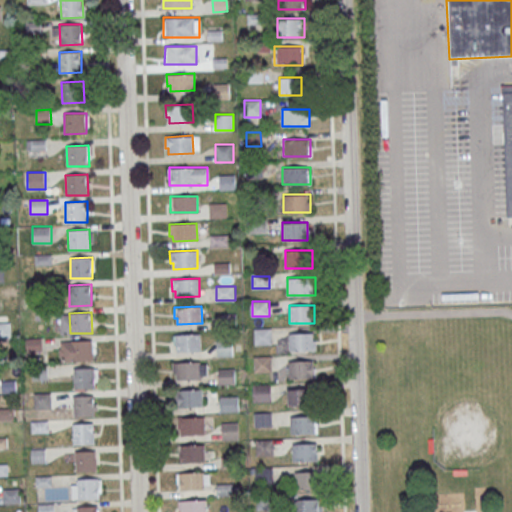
[(235,314),(222,315),(222,325),(235,325),(235,314)]
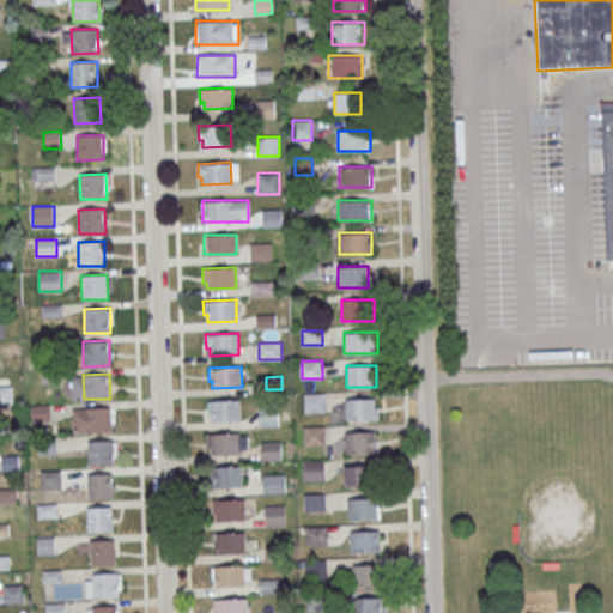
[(305,413),(325,413),(325,393),(305,393),(305,413)]
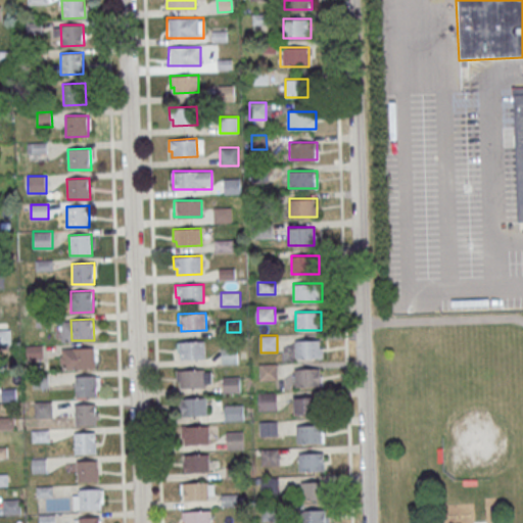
[(295,339),(295,358),(320,358),(320,339),(295,339)]
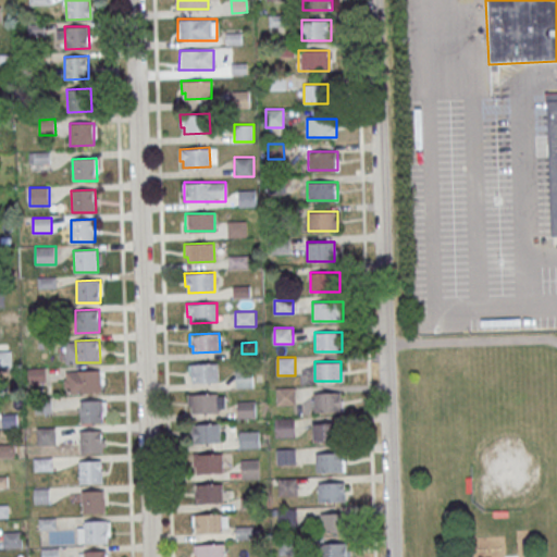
[(188,364),(218,362),(219,382),(193,383),(193,376),(189,376),(188,364)]
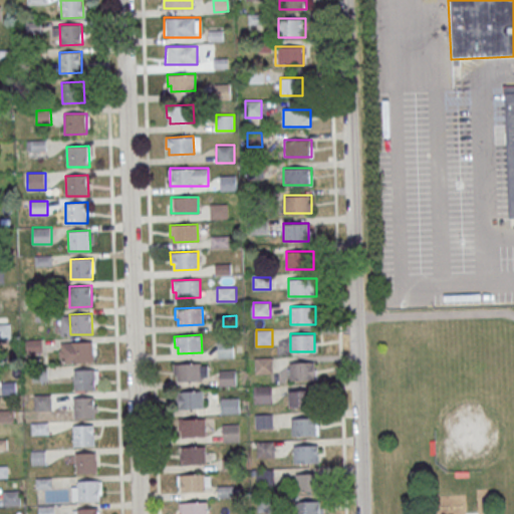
[(218,357),(234,357),(234,340),(218,340),(218,357)]
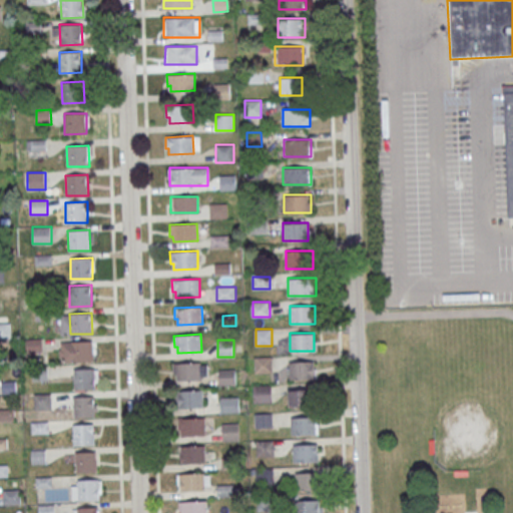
[(61,342),(61,362),(93,361),(93,341),(61,342)]
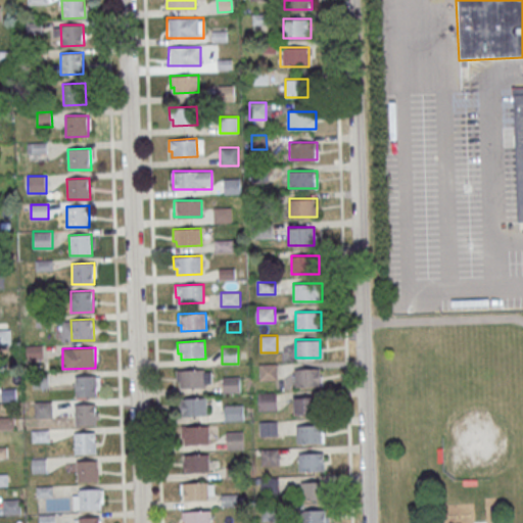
[(277,364),(262,364),(262,380),(277,380),(277,364)]
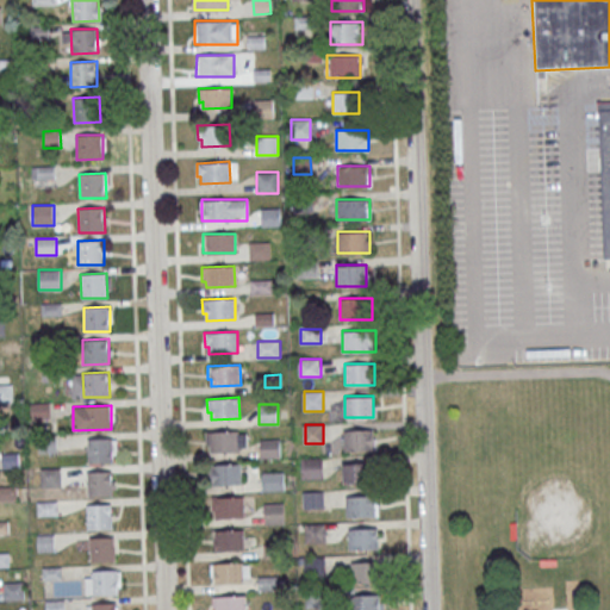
[(375,450),(374,429),(344,429),(344,452),(375,450)]
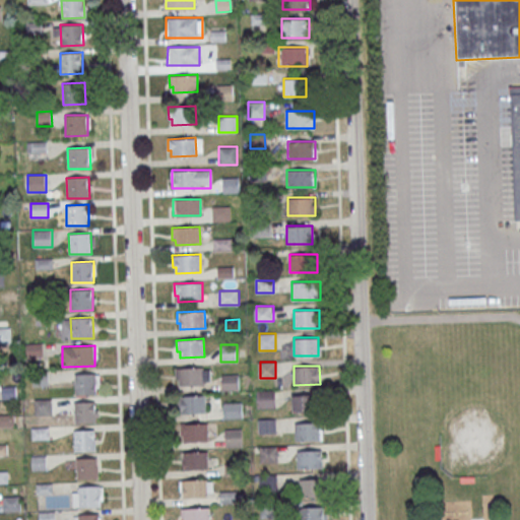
[(175,368),(202,367),(203,385),(179,386),(178,380),(175,380),(175,368)]
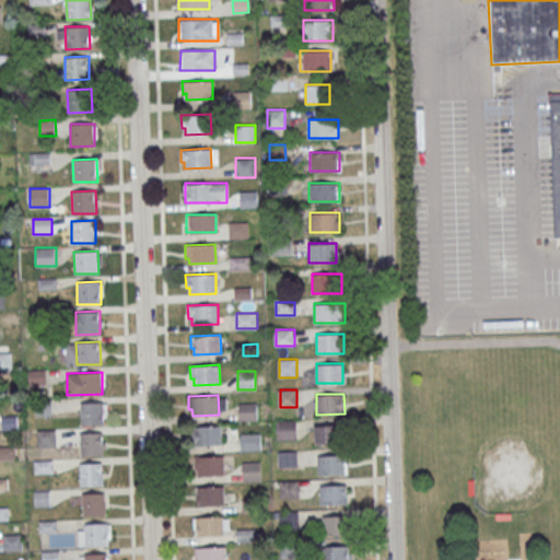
[(80,403),(80,426),(104,424),(104,403),(80,403)]
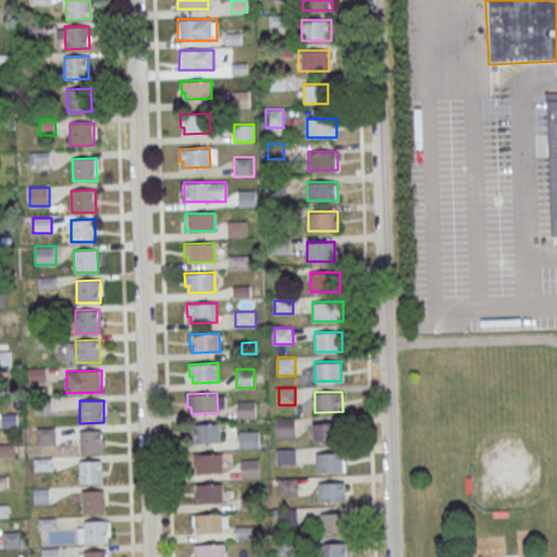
[(237,418),(257,418),(256,401),(237,401),(237,418)]
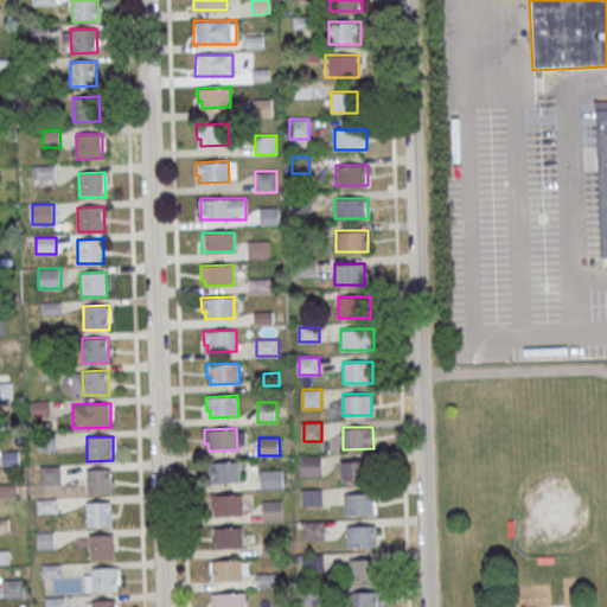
[(301,455),(301,477),(321,477),(321,455),(301,455)]
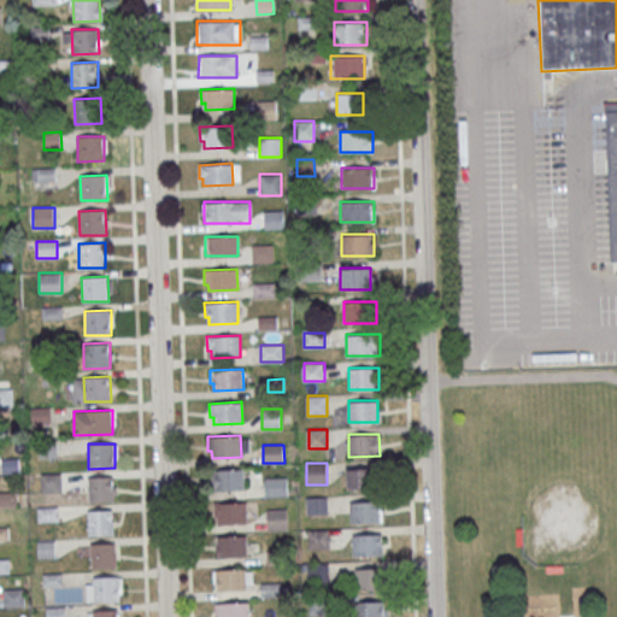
[(347,488),(380,488),(380,466),(347,466),(347,488)]
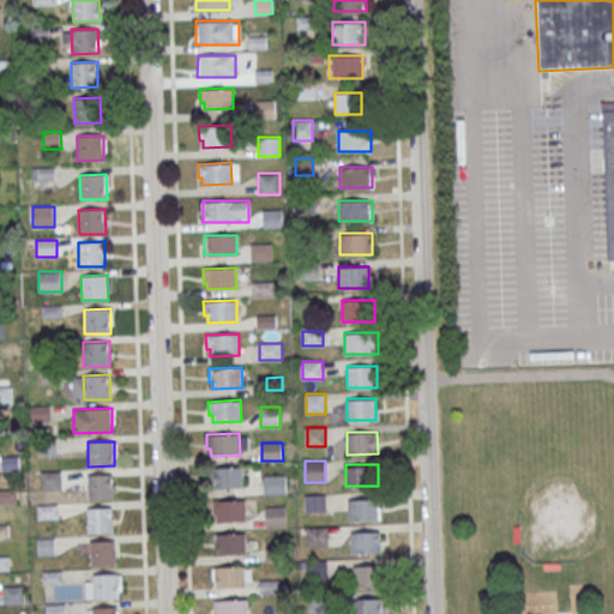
[(210,468),(244,467),(244,487),(215,488),(215,481),(211,481),(210,468)]
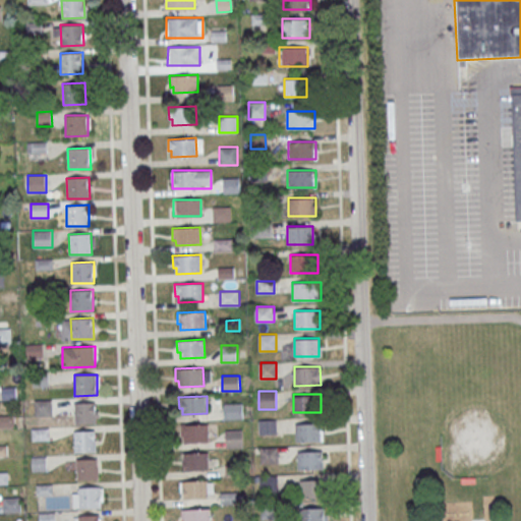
[(74,403),(74,422),(100,422),(100,403),(74,403)]
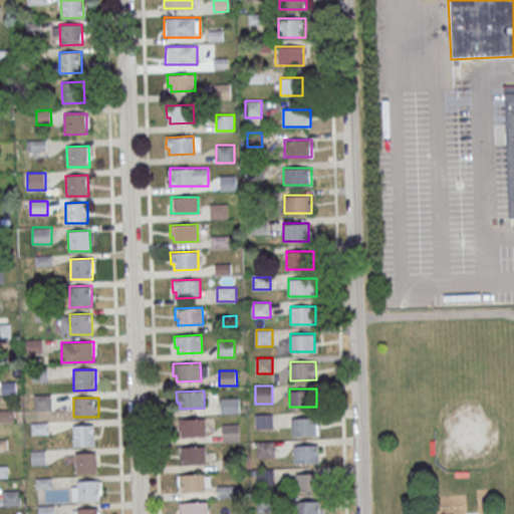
[(239,398),(221,398),(221,413),(239,413),(239,398)]
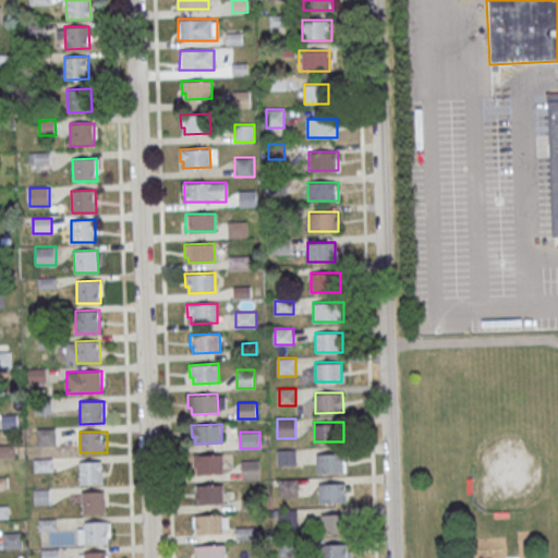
[(295,449),(277,449),(278,464),(295,464),(295,449)]
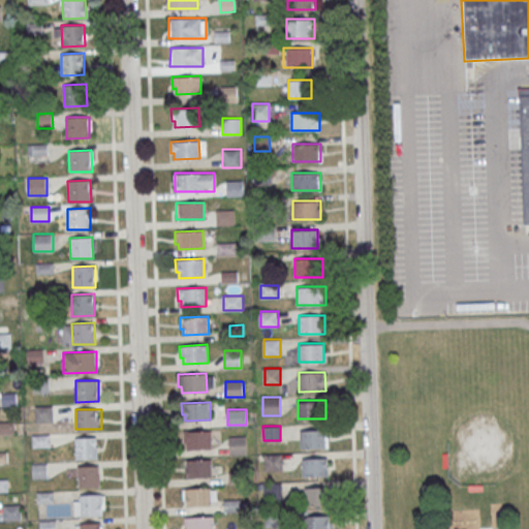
[(183,432),(211,430),(212,448),(187,449),(186,443),(183,443),(183,432)]
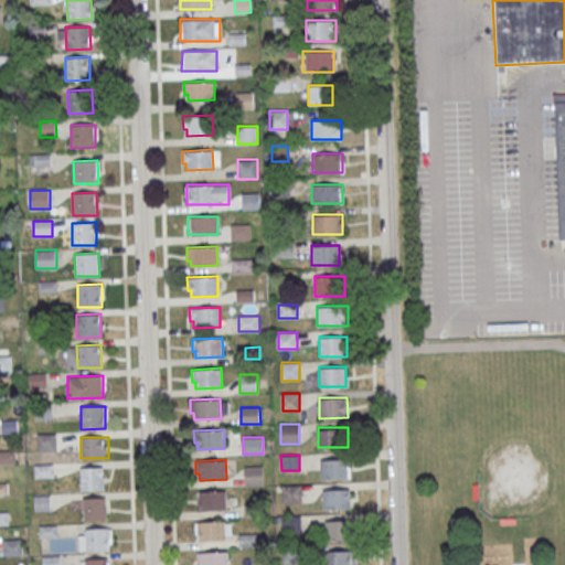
[(351,478),(351,459),(320,459),(320,478),(351,478)]
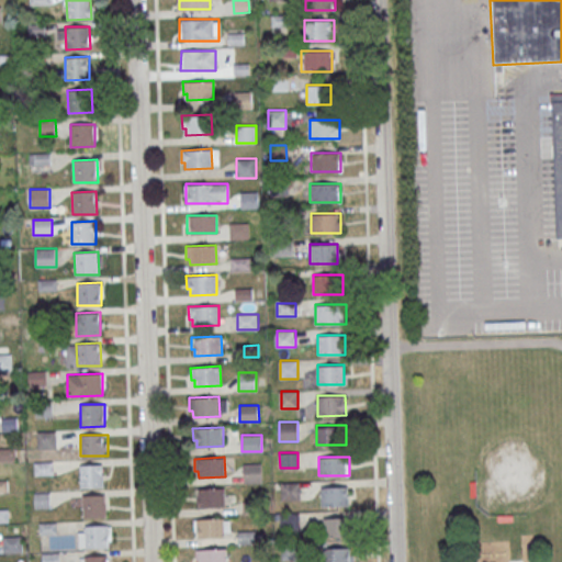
[(261,463),(243,463),(243,482),(261,482),(261,463)]
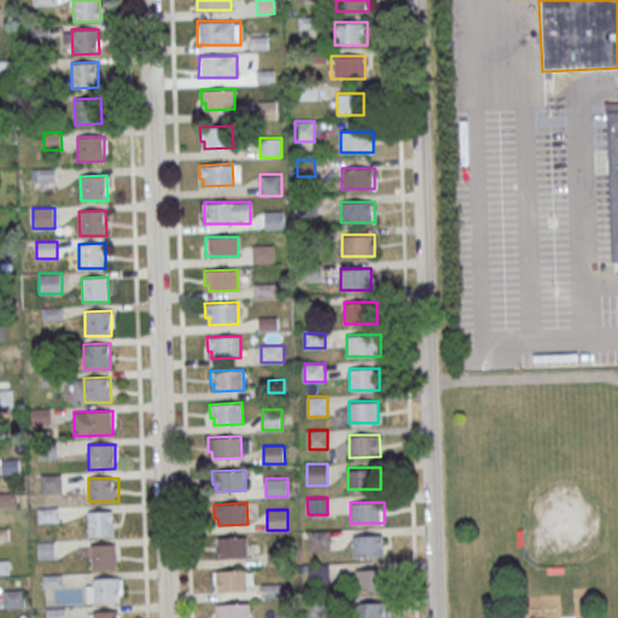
[(87,512),(88,536),(115,536),(114,511),(87,512)]
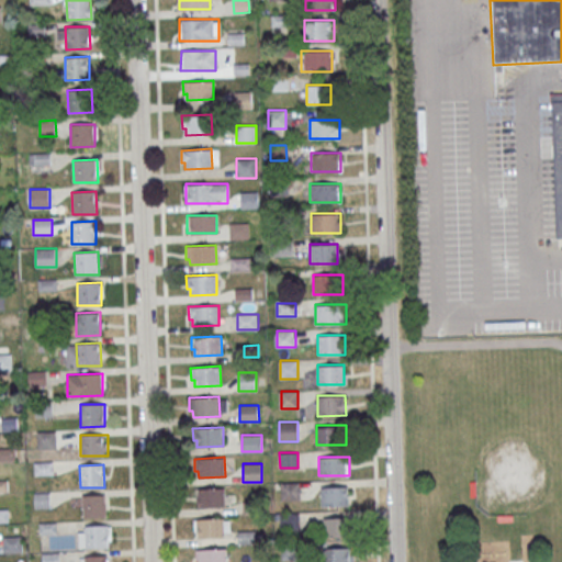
[(281,483),(281,501),(299,501),(299,483),(281,483)]
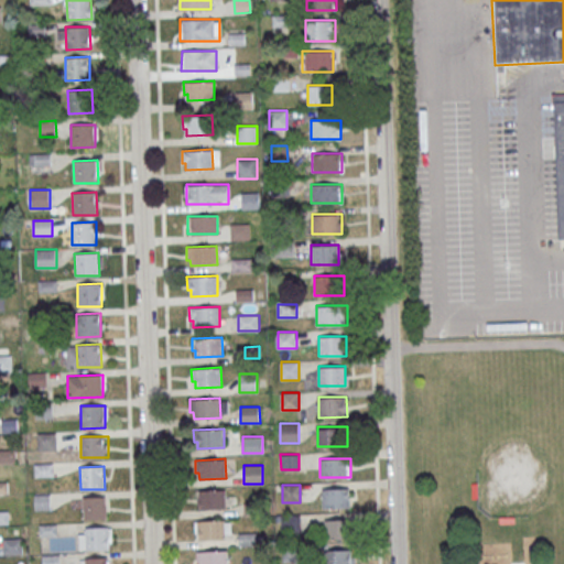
[(350,488),(323,488),(323,508),(350,508),(350,488)]
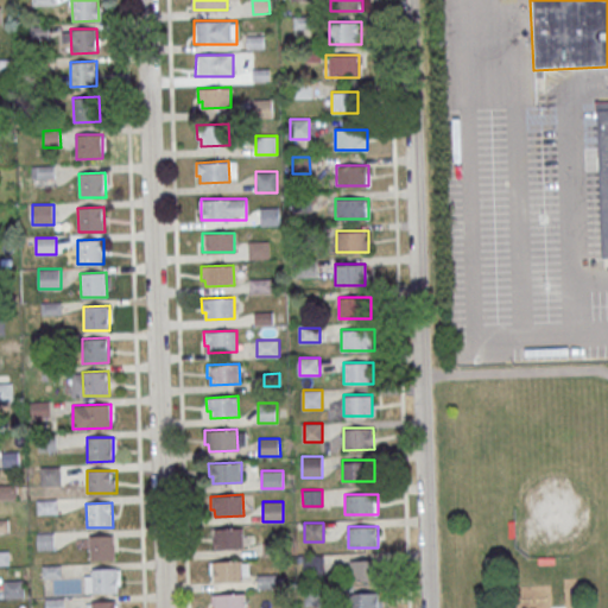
[(244,529),(213,529),(213,549),(244,549),(244,529)]
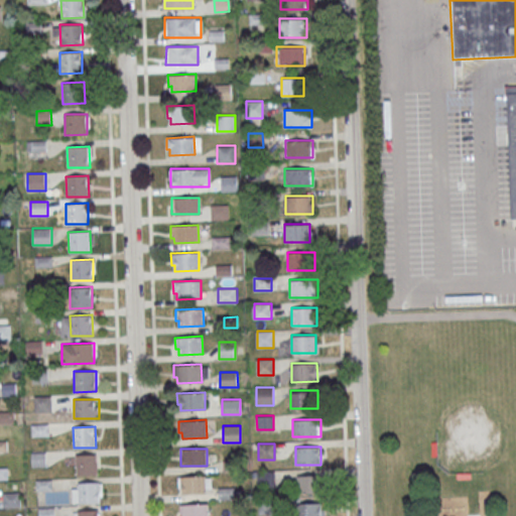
[(32,466),(44,466),(44,454),(32,454),(32,466)]
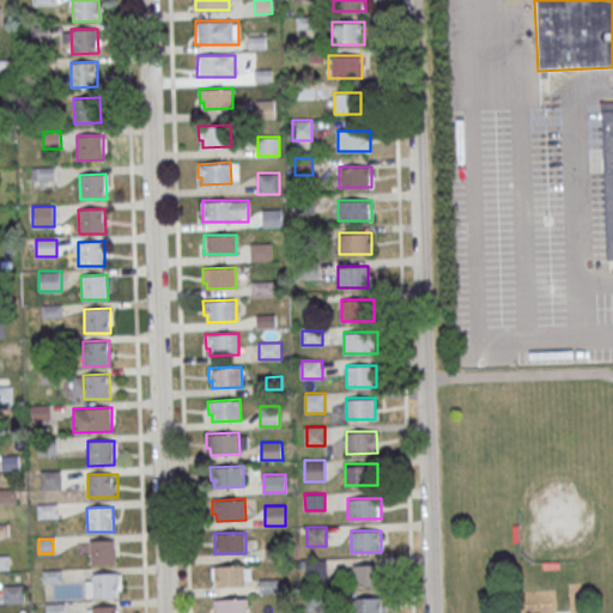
[(90,540),(90,565),(116,564),(116,540),(90,540)]
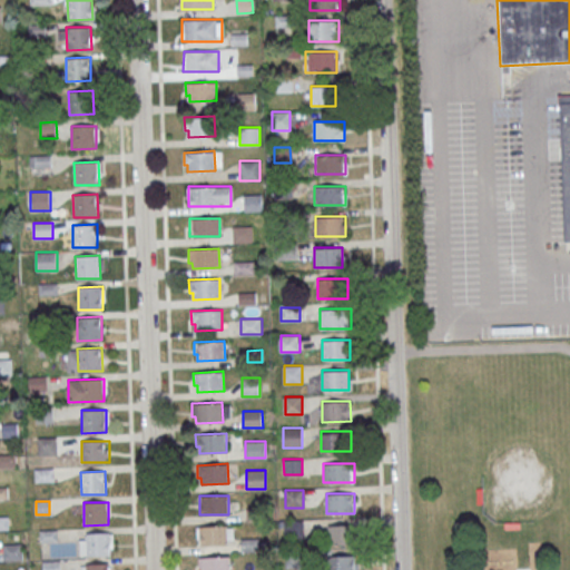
[(303,521),(286,521),(286,538),(303,538),(303,521)]
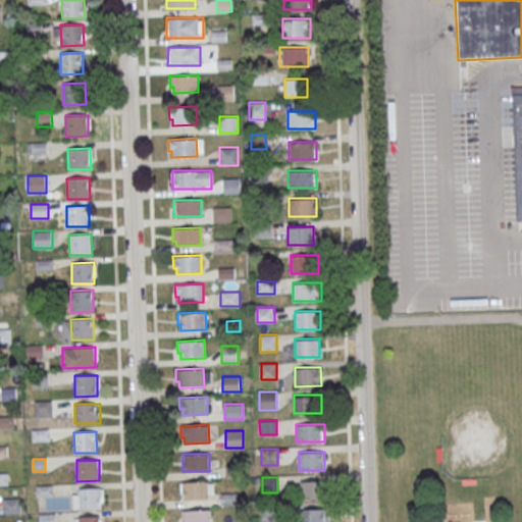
[(327,499),(327,480),(302,480),(302,499),(327,499)]
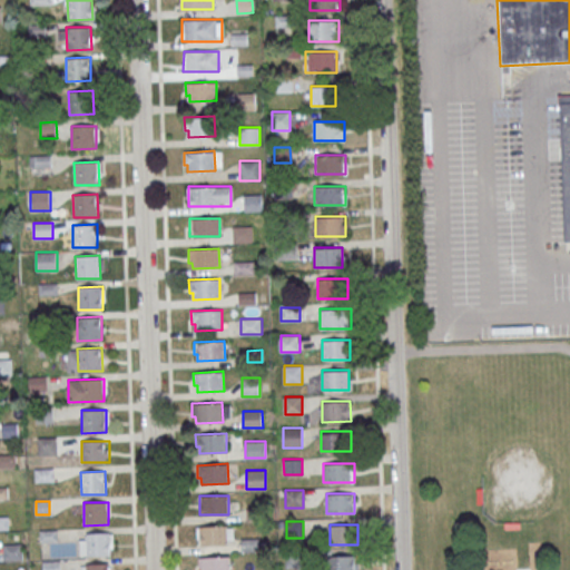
[(196,527),(227,526),(228,544),(200,546),(200,539),(197,539),(196,527)]
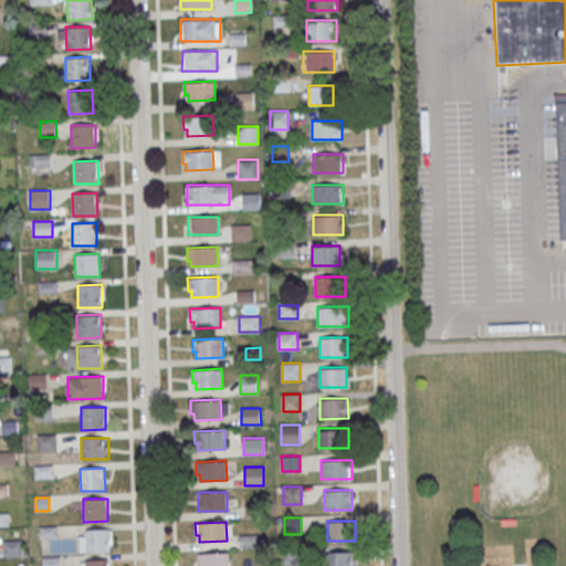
[(85,530),(85,552),(109,552),(109,528),(85,530)]
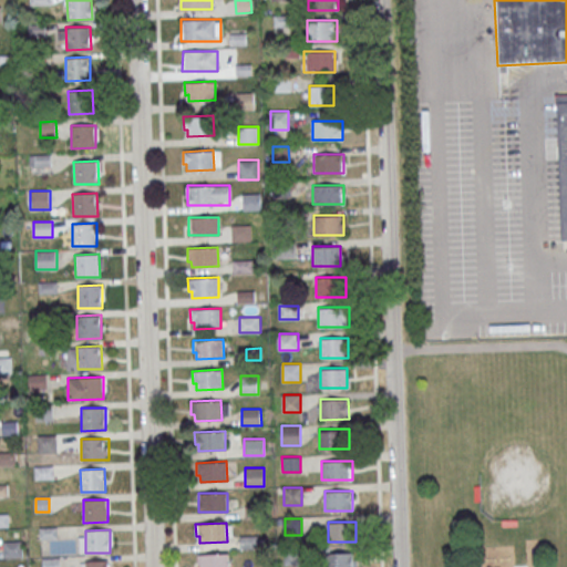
[(22,540),(2,540),(2,558),(22,558),(22,540)]
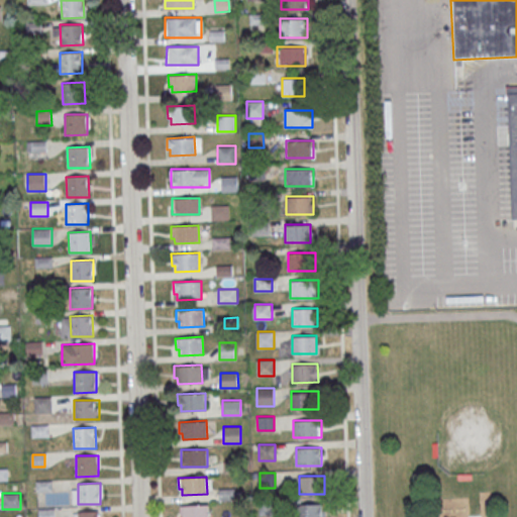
[(325,516),(326,503),(299,503),(299,516),(325,516)]
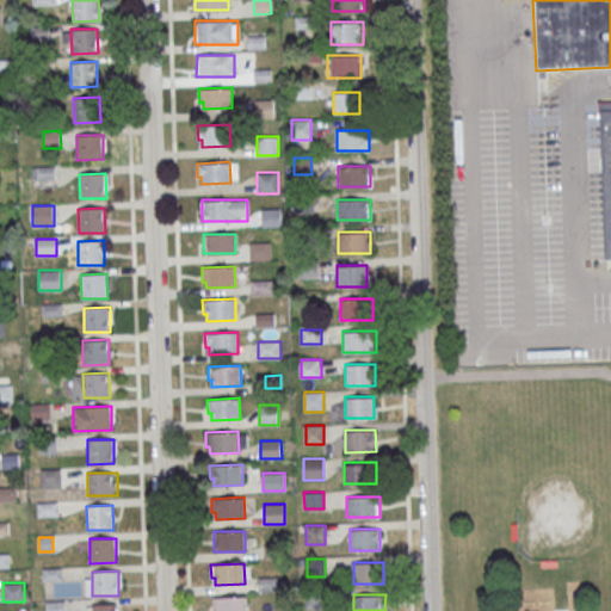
[(214,610),(213,597),(247,597),(247,610),(214,610)]
